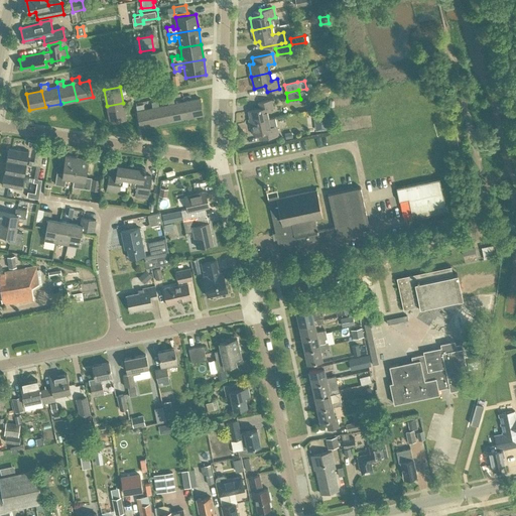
[(200,98),(183,101),(187,118),(203,114),(200,98)]
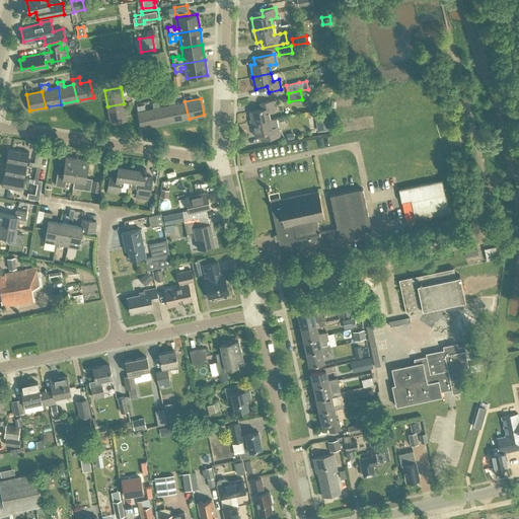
[(261,108),(249,110),(251,123),(270,119),(269,112),(275,110),(273,99),(260,102),(261,108)]
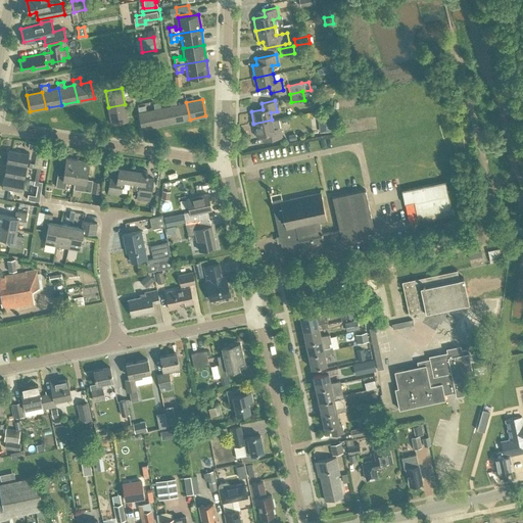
[(190,120),(186,102),(171,105),(174,123),(190,120)]
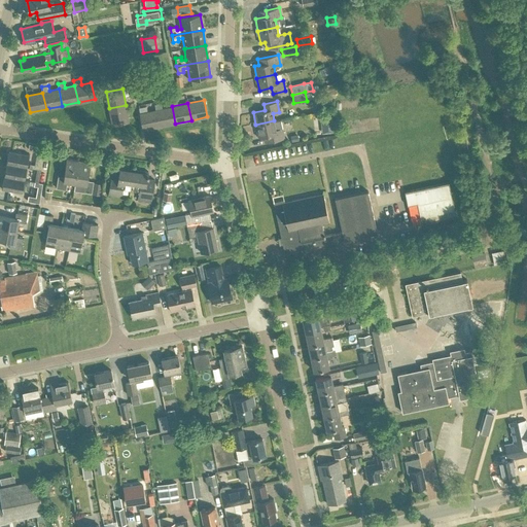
[(132,110),(131,104),(126,105),(109,108),(112,125),(129,121),(127,111),(132,110)]
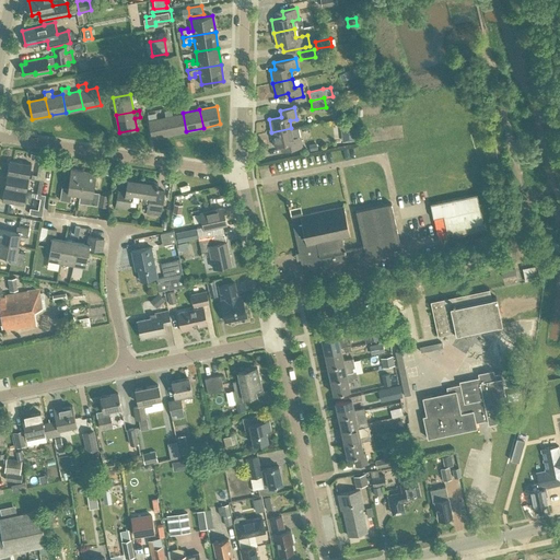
[(170,135),(165,116),(156,118),(155,113),(148,114),(149,120),(152,138),(170,135)]
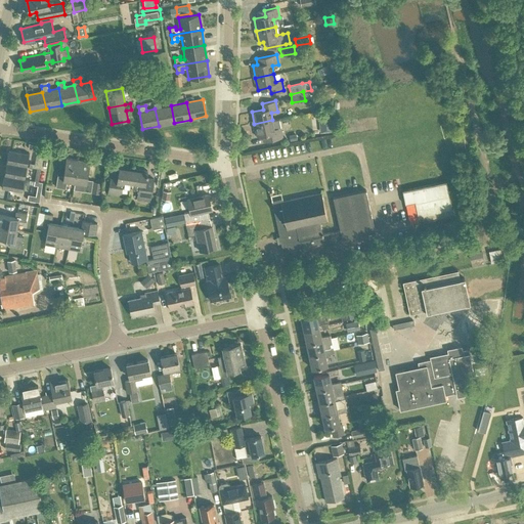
[(174,123),(171,105),(155,108),(159,126),(174,123)]
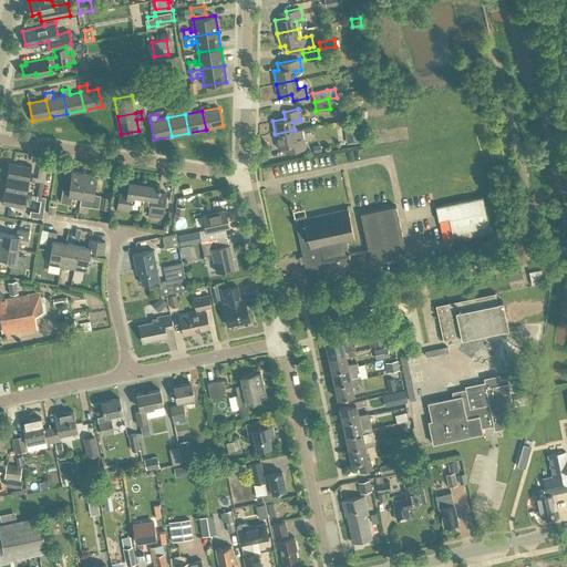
[(346,143),(361,142),(359,127),(344,129),(346,143)]
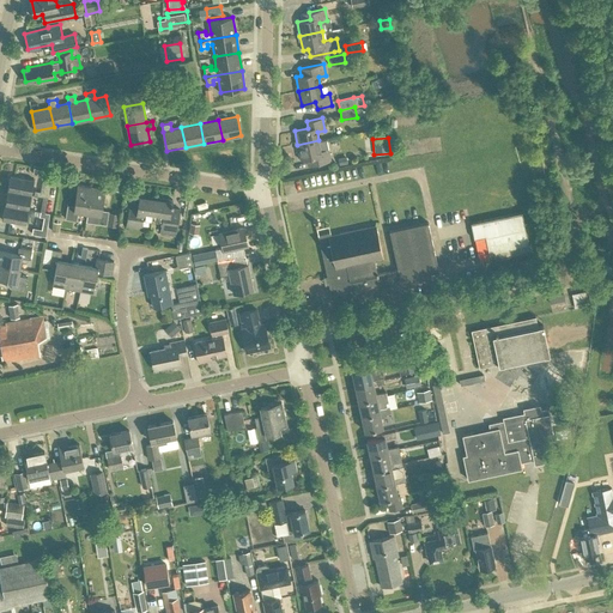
[(326,139),(319,140),(297,145),(301,159),(307,158),(308,165),(331,161),(326,139)]
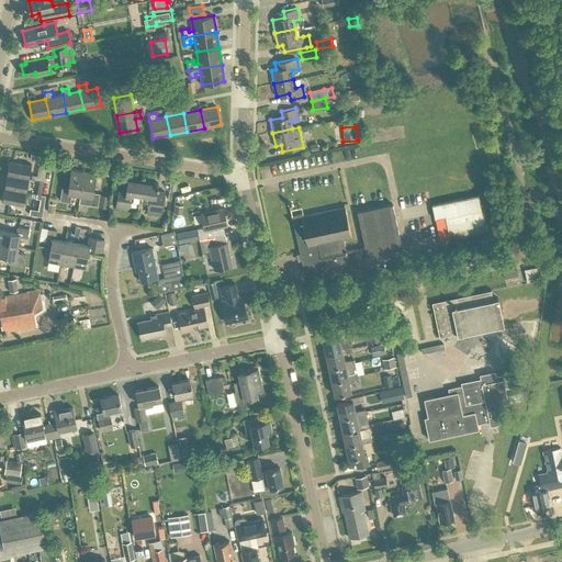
[(29,178),(32,164),(10,160),(7,173),(29,178)]
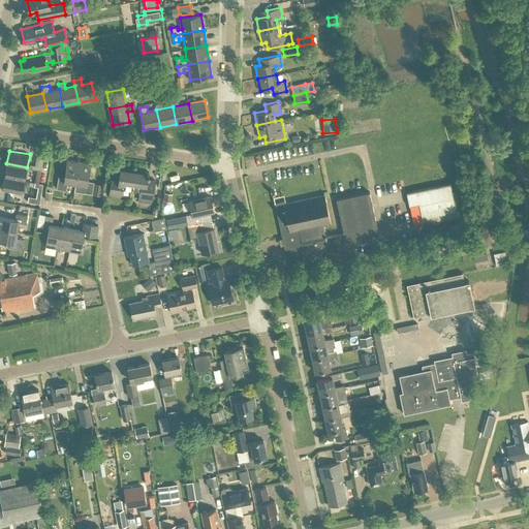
[(33,168),(37,169),(41,169),(44,156),(37,154),(35,164),(30,163),(30,167),(33,168)]
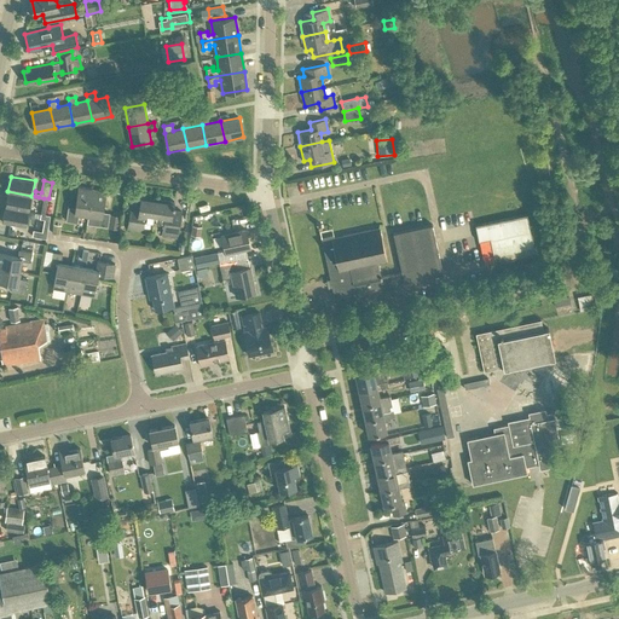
[(88,214),(92,189),(79,186),(75,208),(68,207),(67,220),(76,221),(77,213),(88,214)]
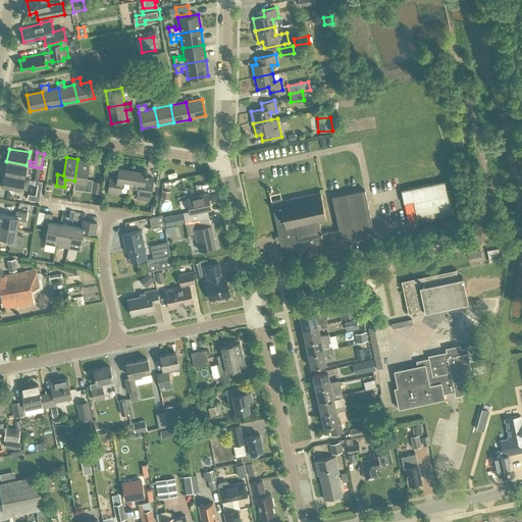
[(90,161),(77,159),(74,180),(73,189),(91,191),(93,179),(87,178),(90,161)]
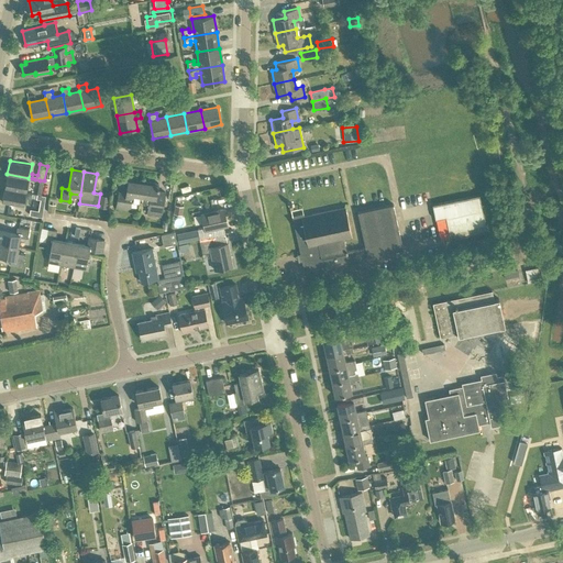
[(26,191),(29,178),(7,174),(4,188),(26,191)]
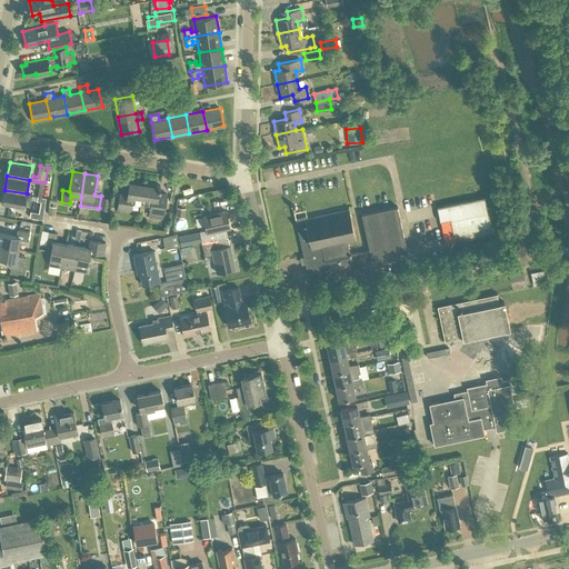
[(141,205),(145,182),(129,180),(127,195),(119,193),(117,210),(131,212),(132,203),(141,205)]
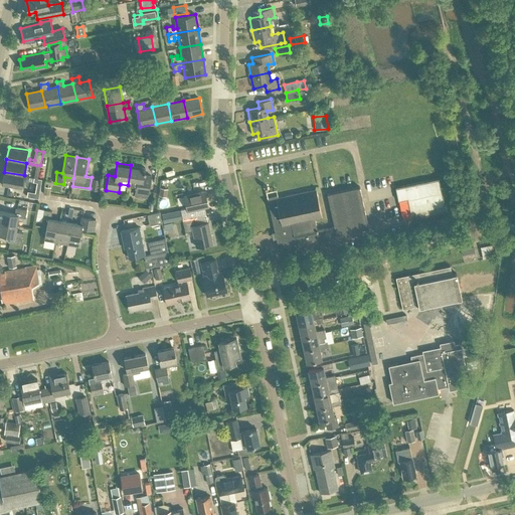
[(151,175),(144,174),(145,167),(131,165),(128,185),(136,186),(135,195),(148,197),(151,175)]
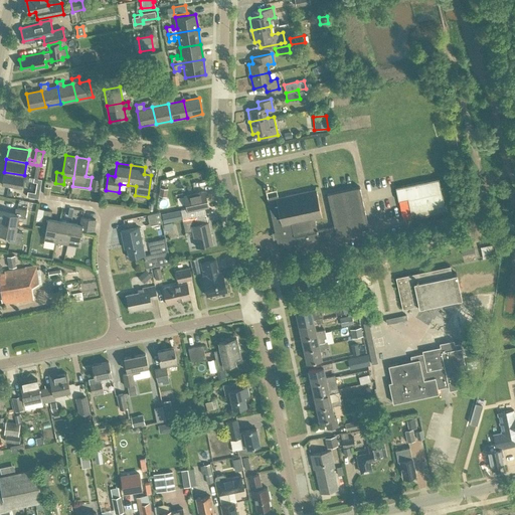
[(21,188),(24,175),(4,172),(2,184),(21,188)]
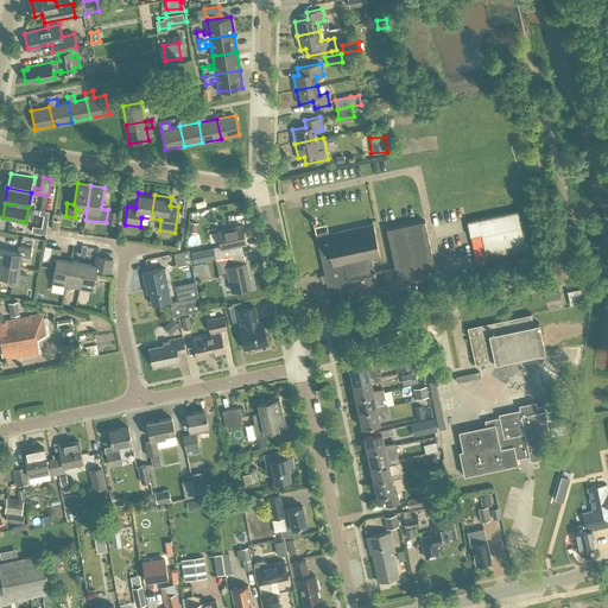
[(50,211),(45,210),(40,209),(39,214),(44,215),(42,227),(33,225),(32,232),(45,234),(50,211)]
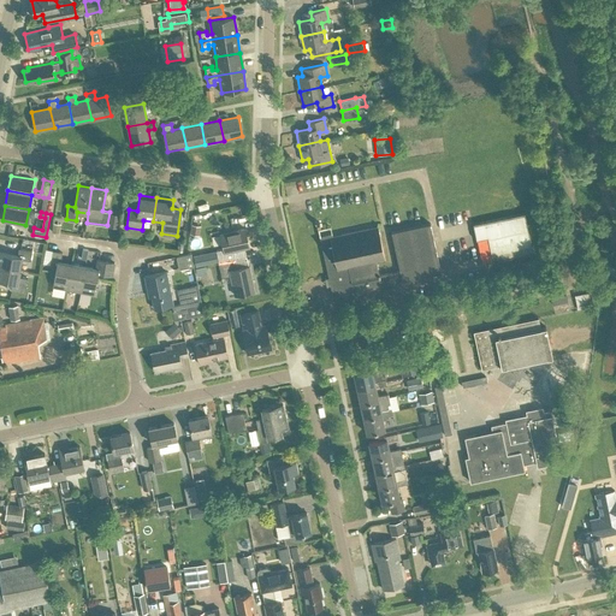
[(487,237),(492,260),(533,252),(525,213),(473,224),(477,238),(477,240),(487,237)]
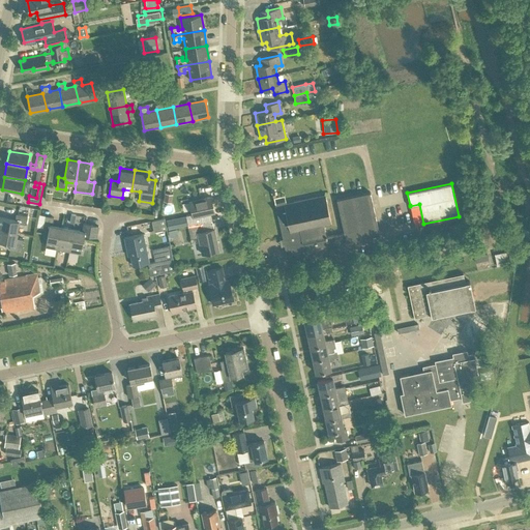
[(336,199),(344,233),(326,237),(323,226),(331,224),(325,195),(286,203),(286,201),(275,203),(286,254),(335,243),(335,242),(337,241),(337,244),(345,242),(344,240),(346,240),(346,241),(380,234),(371,192),(336,199)]
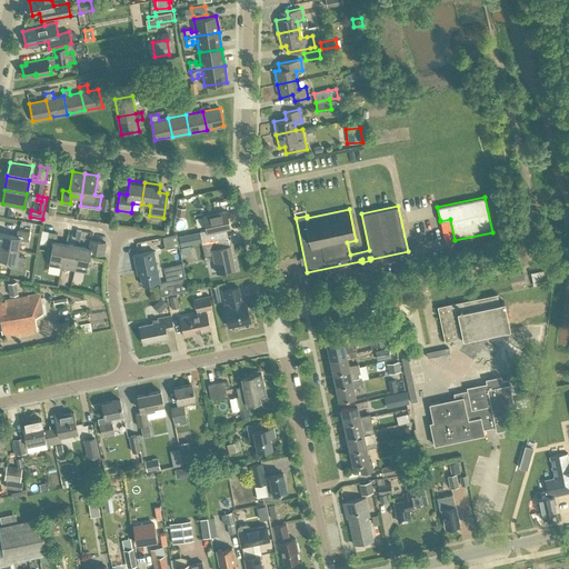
[(183,217),(186,208),(181,207),(177,207),(176,216),(183,217)]
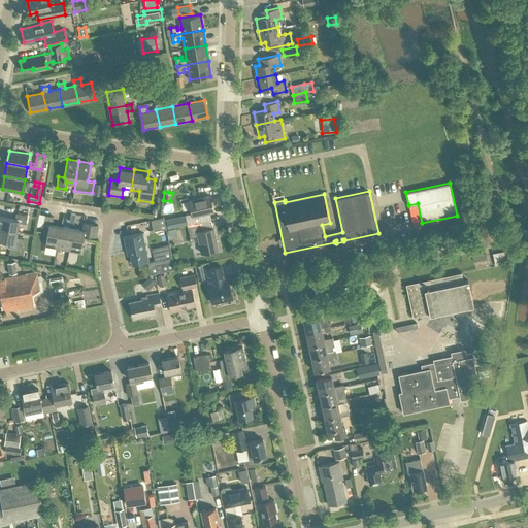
[(185,215),(187,225),(201,222),(200,215),(213,211),(210,196),(189,200),(192,212),(185,215)]
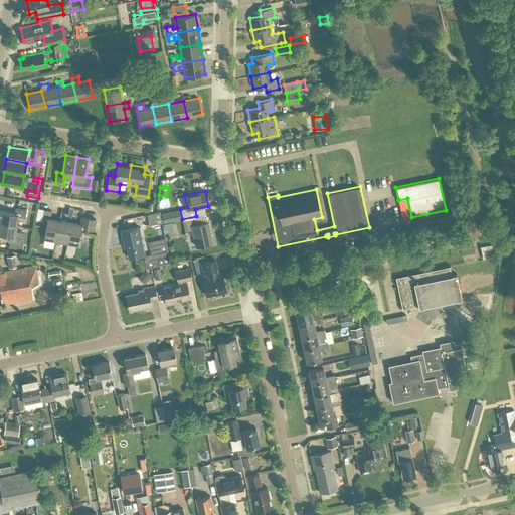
[(25,217),(27,209),(15,207),(14,213),(0,210),(0,222),(16,225),(18,216),(25,217)]
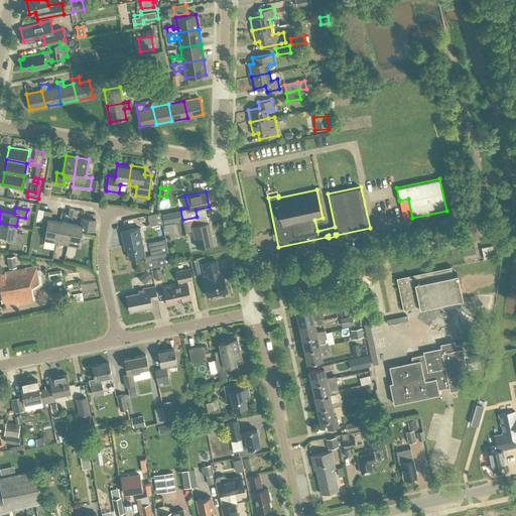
[(55,242),(59,221),(50,219),(52,211),(44,210),(41,221),(47,222),(44,240),(55,242)]
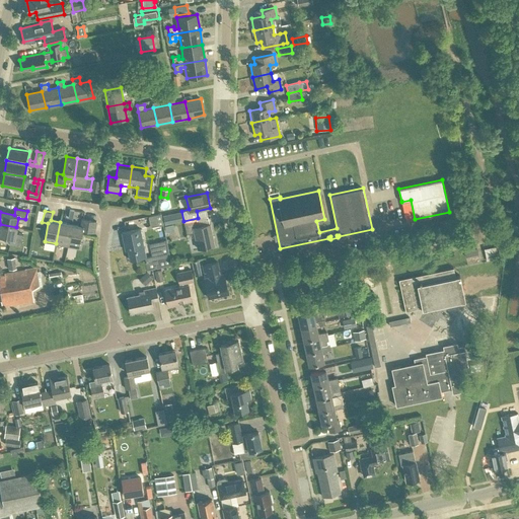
[(148,216),(151,226),(163,224),(161,213),(148,216)]
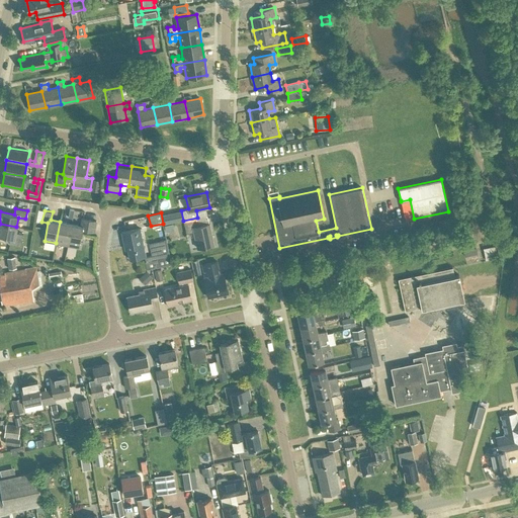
[(171,212),(162,214),(164,224),(173,222),(171,212)]
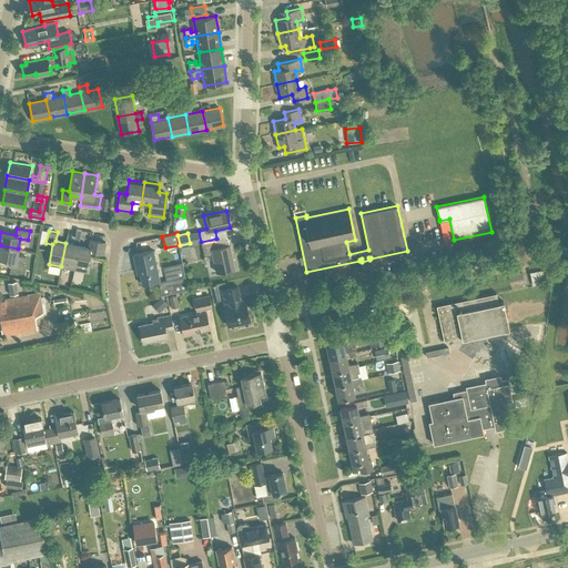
[(103,254),(105,242),(90,239),(89,246),(79,245),(73,269),(87,271),(90,252),(103,254)]
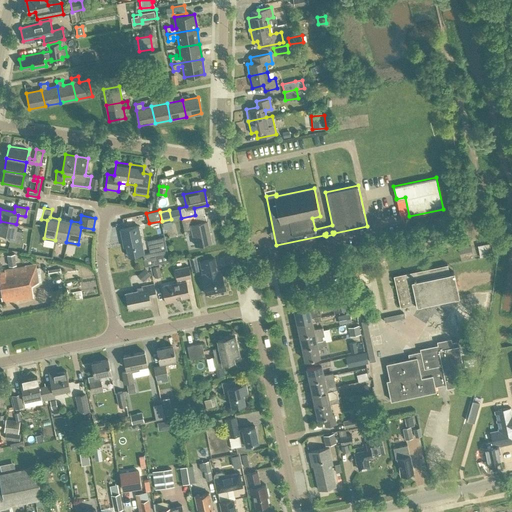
[(197,222),(195,215),(181,218),(184,231),(192,229),(195,245),(212,241),(207,220),(197,222)]
